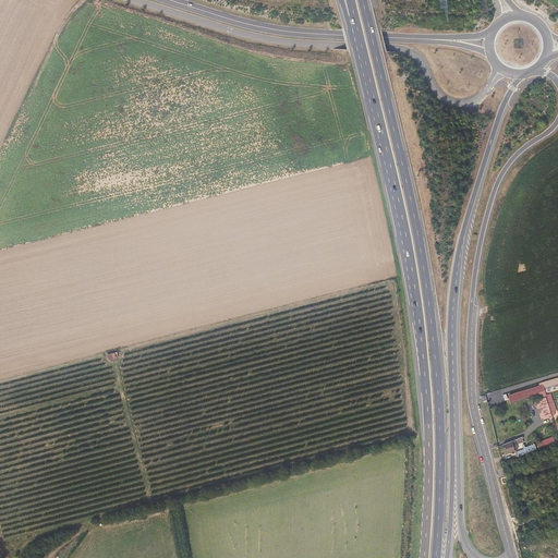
[(557,377),(507,392),(510,403),(534,396),(541,420),(555,415),(554,411),(556,410),(552,392),(547,393),(546,392),(557,388),(557,377)]
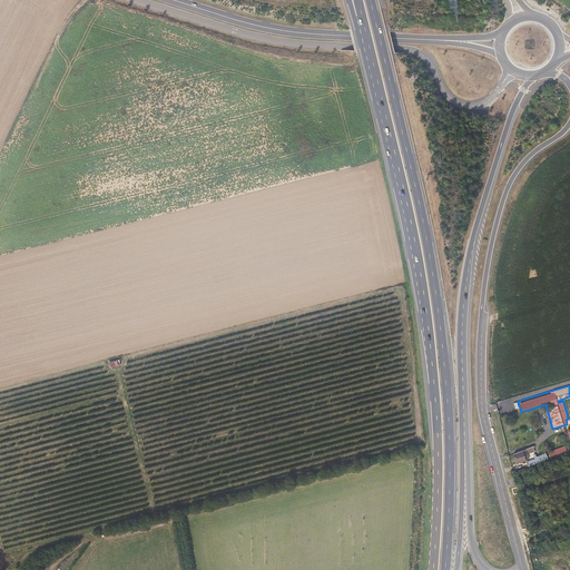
[(524,457),(529,455),(528,452),(536,450),(534,445),(524,449),(513,453),(517,462),(526,460),(524,457)]
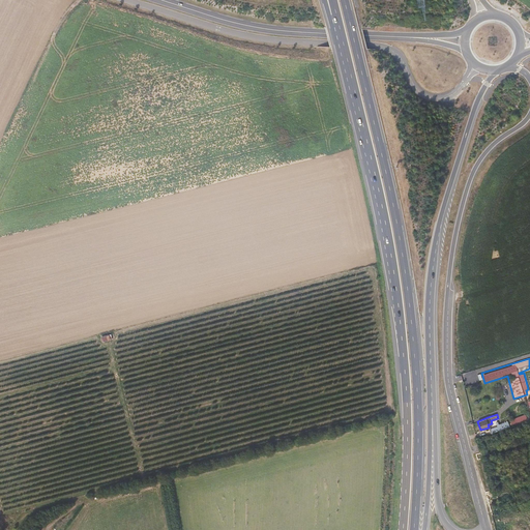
[(509,419),(511,428),(528,422),(525,414),(509,419)]
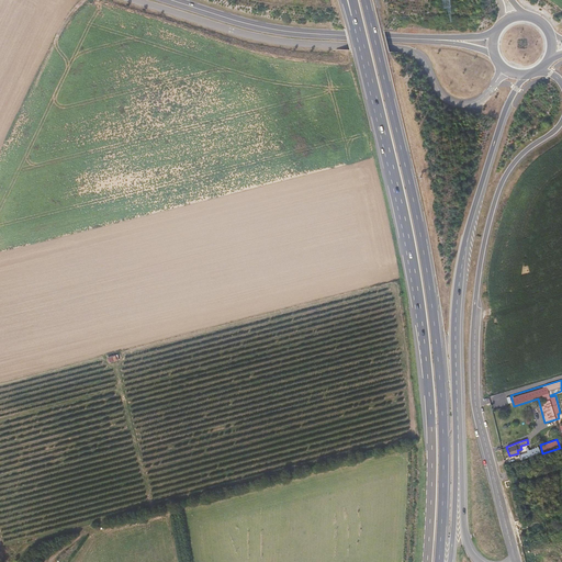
[(531,457),(530,451),(519,454),(521,460),(531,457)]
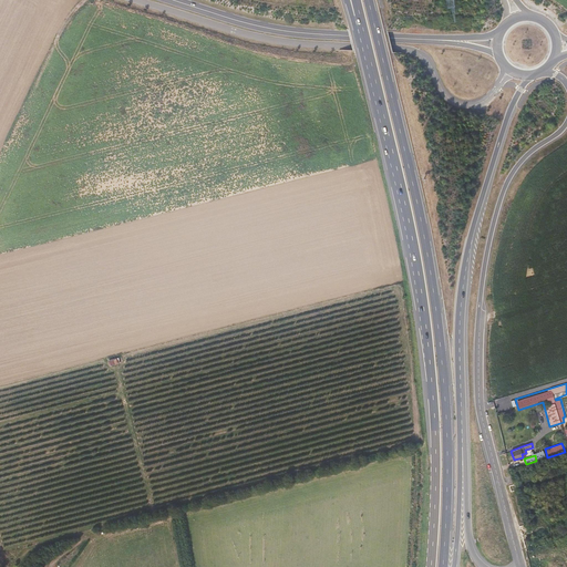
[(82,560),(86,564),(91,557),(86,554),(82,560)]
